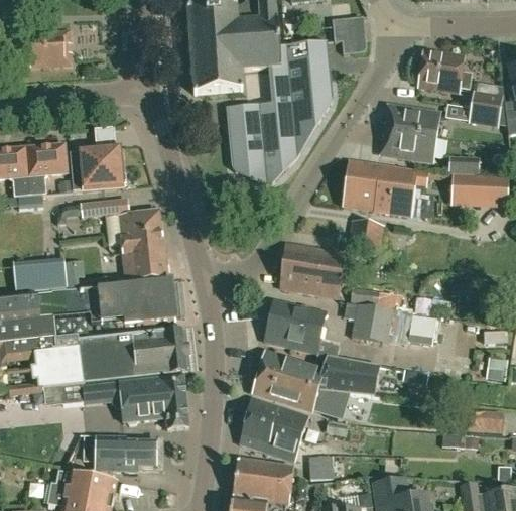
[(276,17),(274,0),(244,0),(241,3),(237,4),(237,0),(187,4),(189,24),(185,24),(185,28),(189,27),(190,45),(187,46),(187,48),(190,48),(191,67),(188,67),(188,70),(192,70),(194,91),(242,88),(240,68),(267,66),(270,101),(226,106),(226,107),(231,107),(233,116),(227,116),(231,164),(232,166),(232,167),(233,168),(235,170),(243,169),(260,182),(263,184),(270,184),(274,179),(298,154),(315,121),(317,123),(332,101),(333,97),(333,92),(328,39),(278,44),(277,17),(276,17)]
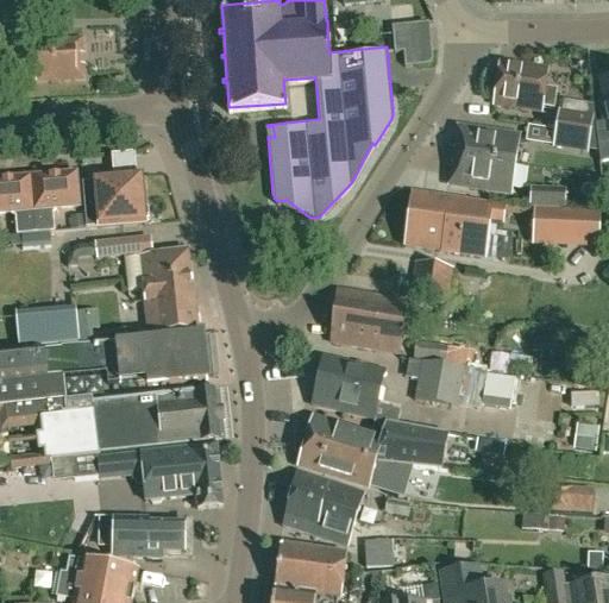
[(394,48),(403,48),(405,62),(427,61),(429,58),(431,57),(432,55),(428,18),(391,22),(394,48)]
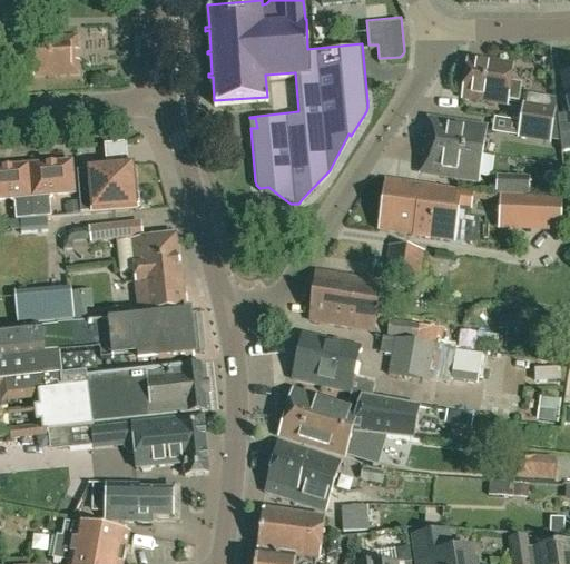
[(33,71),(79,69),(77,30),(32,32),(33,71)]
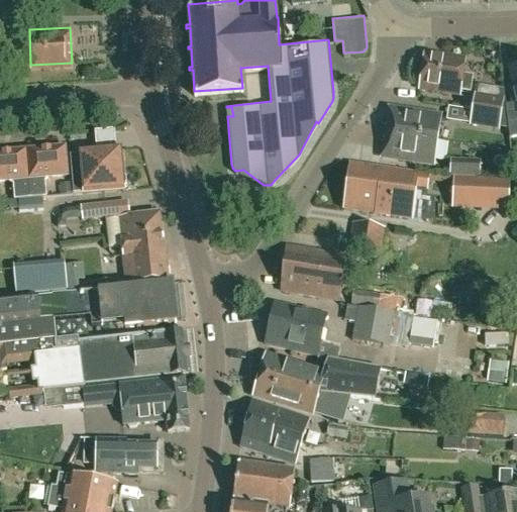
[(470,87),(473,72),(461,70),(463,55),(424,48),(419,84),(458,90),(459,86),(470,87)]
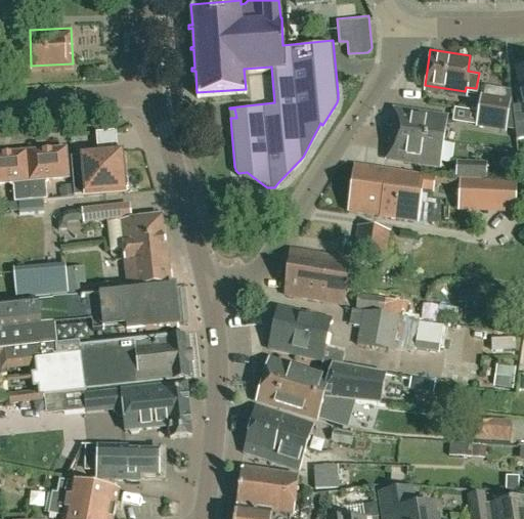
[(507,111),(509,95),(480,90),(478,106),(507,111)]
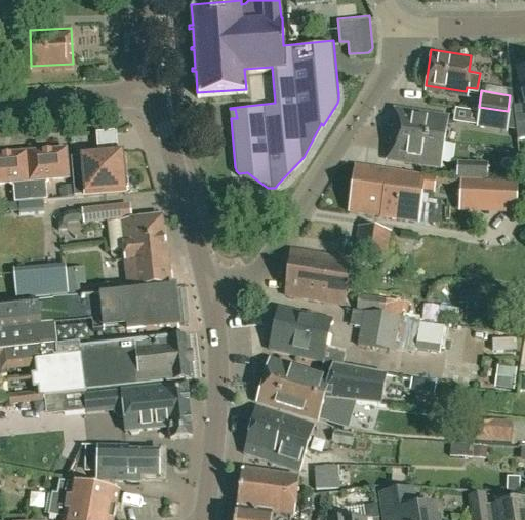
[(443,137),(446,113),(394,106),(390,129),(443,137)]
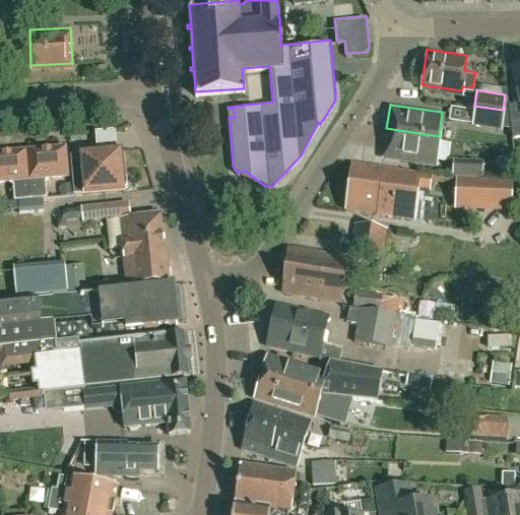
[(500,124),(503,110),(474,106),(472,120),(500,124)]
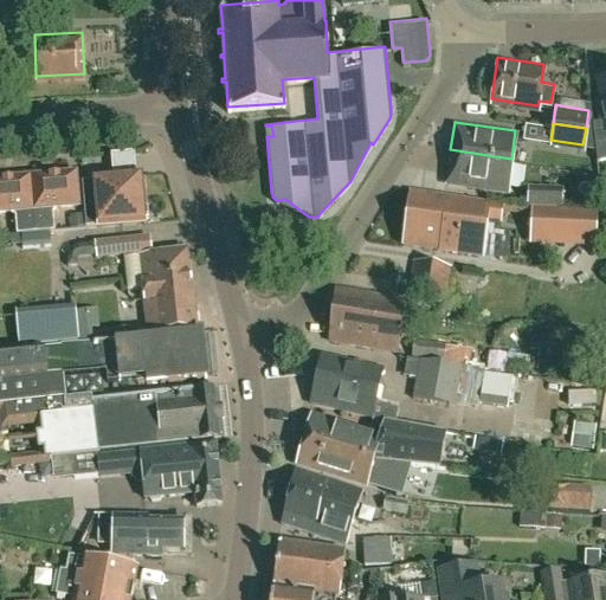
[(594,129),(586,128),(582,144),(595,147),(594,129)]
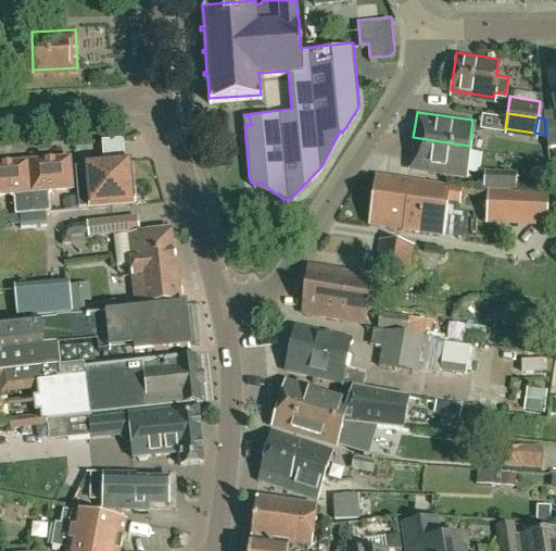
[(466,172),(469,146),(413,137),(409,163),(466,172)]
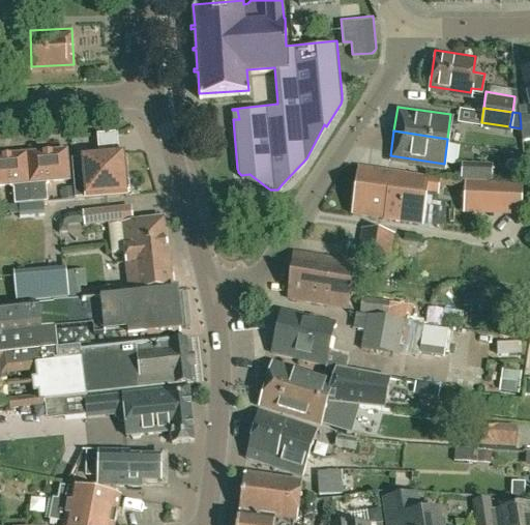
[(75,193),(126,188),(123,149),(115,149),(114,141),(99,142),(100,150),(82,152),(83,158),(72,158),(72,170),(75,193)]
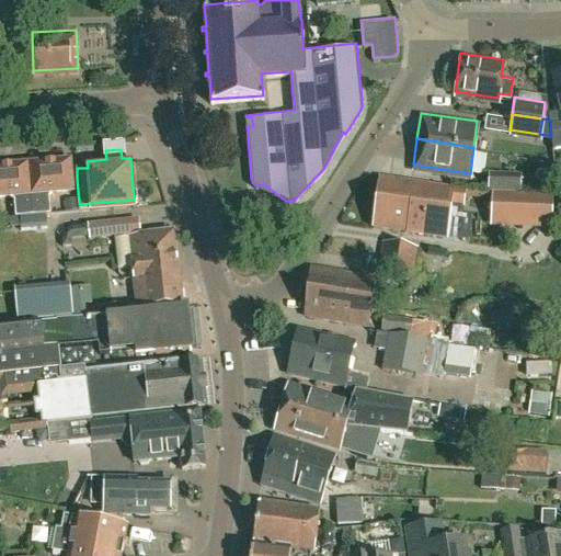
[(45,210),(50,208),(49,191),(53,186),(72,185),(70,155),(27,158),(33,210),(45,210)]
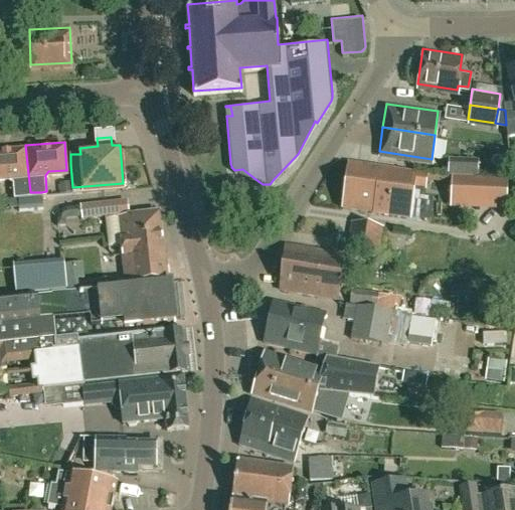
[(30,192),(25,145),(0,146),(0,174),(8,174),(13,178),(14,194),(17,193),(30,192)]
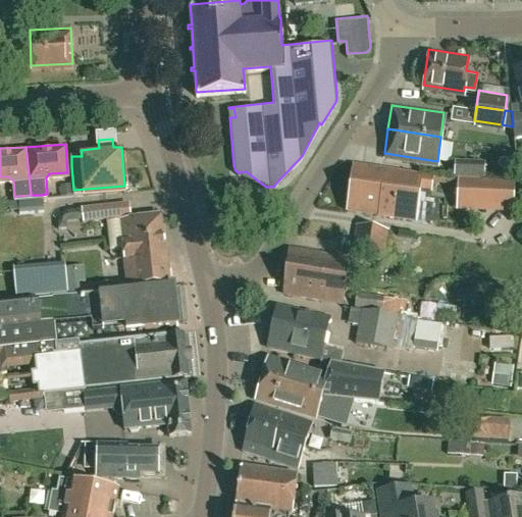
[(482,172),(483,158),(455,156),(454,171),(482,172)]
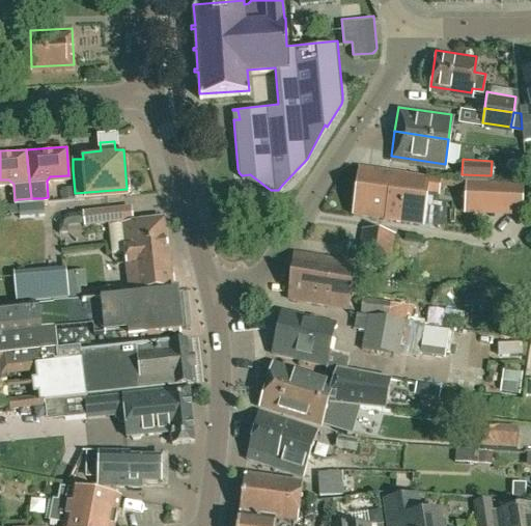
[(438,195),(441,175),(424,172),(424,171),(389,167),(359,163),(356,187),(421,195),(422,192),(438,195)]
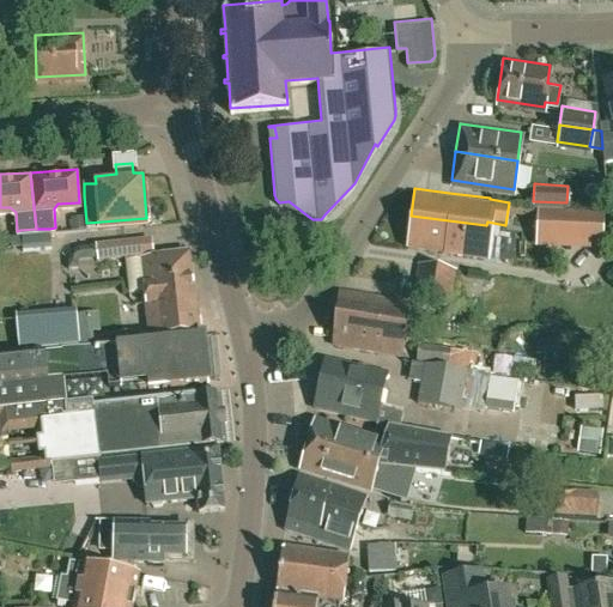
[(587,244),(588,207),(570,206),(568,244),(587,244)]
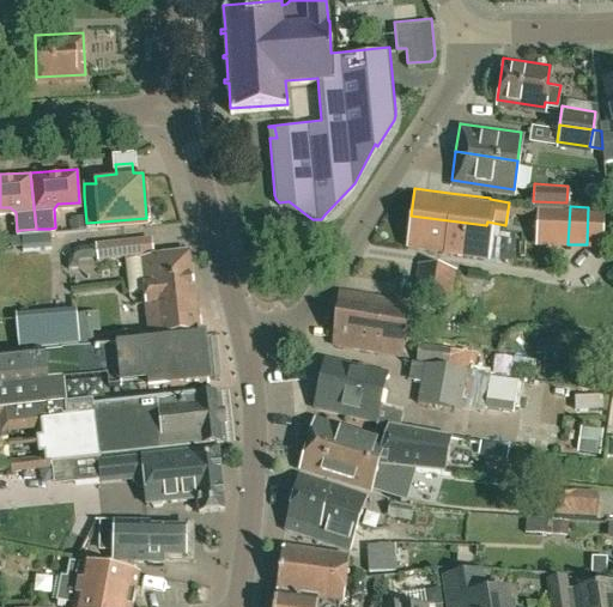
[(84,213),(72,213),(72,226),(85,225),(84,213)]
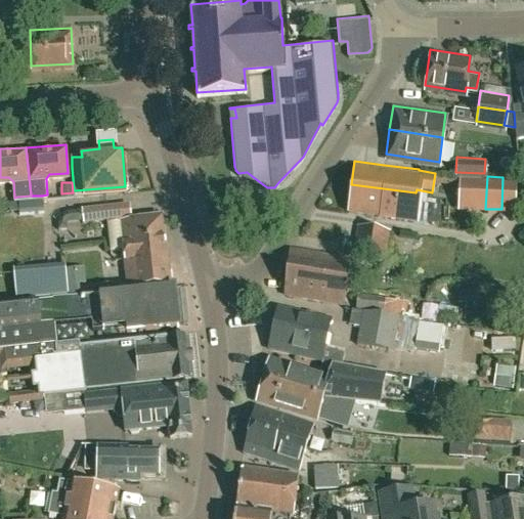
[(412,216),(416,192),(351,184),(348,208),(412,216)]
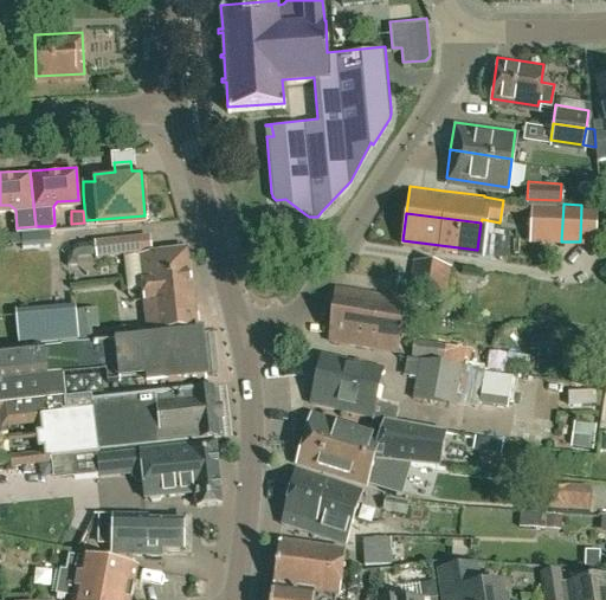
[(50,243),(49,226),(36,226),(20,227),(21,244),(50,243)]
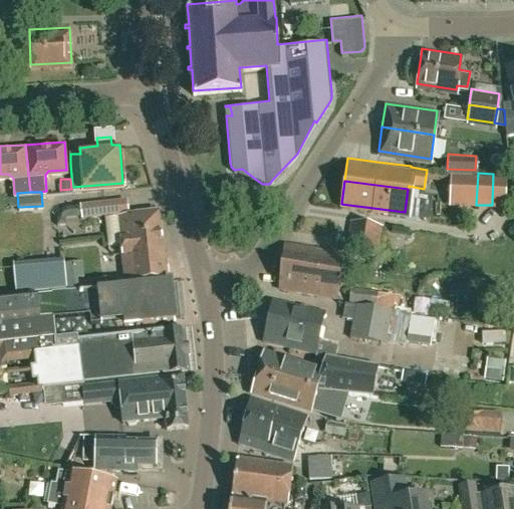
[(129,211),(126,195),(102,197),(79,200),(80,203),(81,215),(104,212),(104,214),(107,241),(120,240),(122,250),(164,245),(159,208),(129,211)]
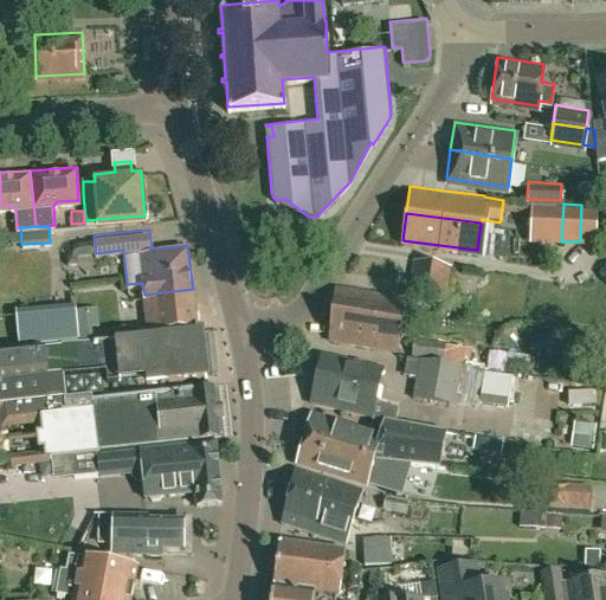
[(78,260),(78,255),(96,253),(95,239),(76,242),(75,242),(73,243),(72,243),(72,244),(71,244),(70,245),(69,246),(69,247),(68,249),(68,250),(68,251),(66,252),(66,253),(66,255),(66,256),(66,257),(68,262),(78,260)]
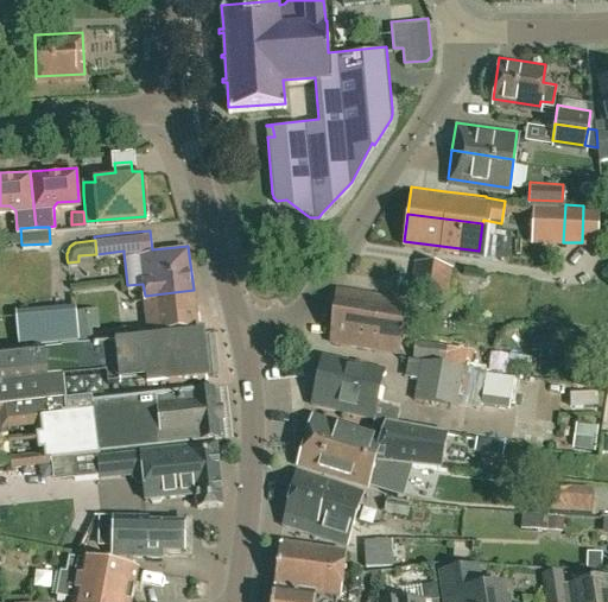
[(445,293),(450,261),(415,257),(410,289),(445,293)]
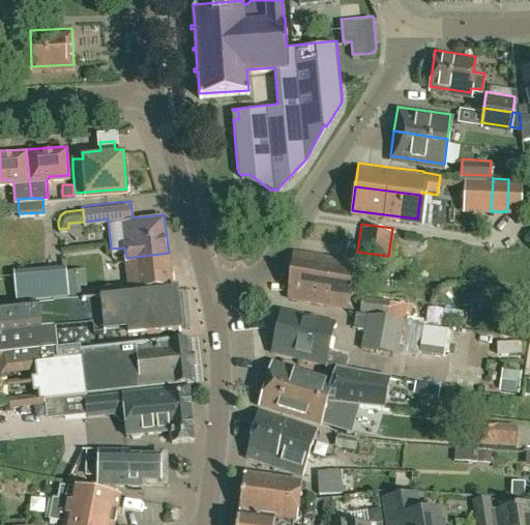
[(353,256),(296,248),(289,295),(346,302),(353,256)]
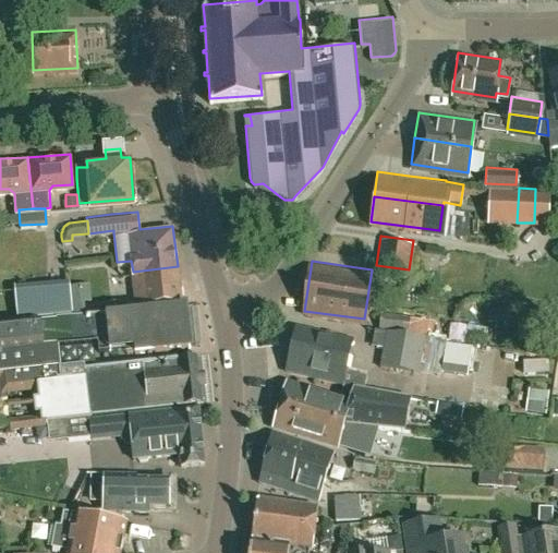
[(136,302),(181,297),(178,266),(133,272),(136,302)]
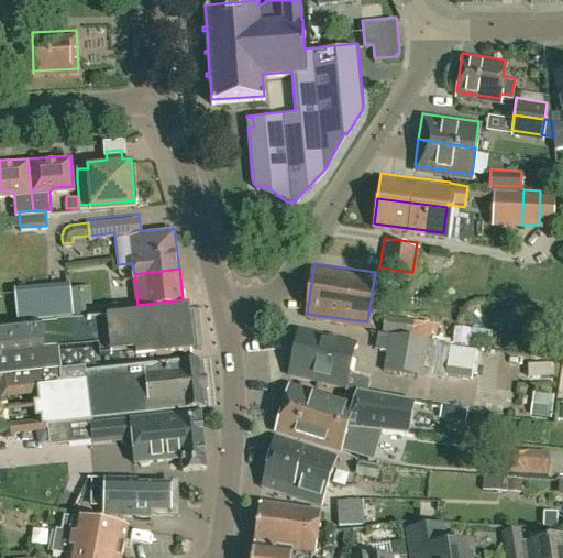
[(191,347),(187,304),(74,315),(18,321),(0,323),(0,372),(61,367),(57,342),(100,338),(101,349),(128,346),(128,352),(136,351),(136,353),(191,347)]
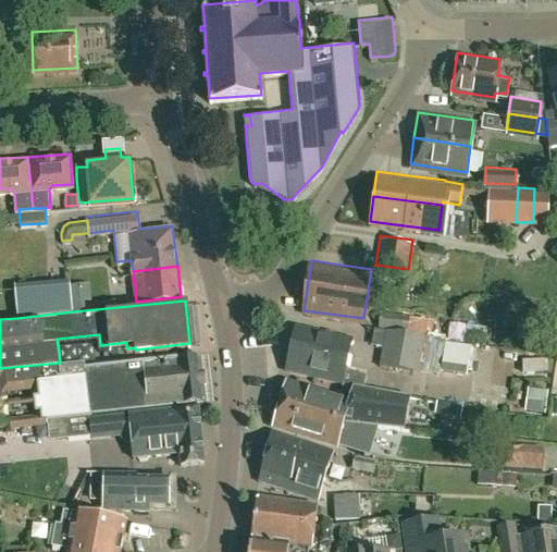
[(413,330),(415,317),(408,316),(408,313),(380,308),(378,323),(413,330)]
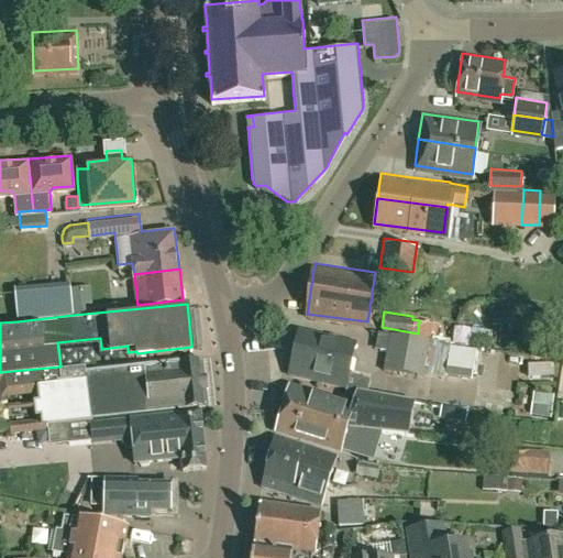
[(477,337),(495,345),(499,331),(482,325),(477,337)]
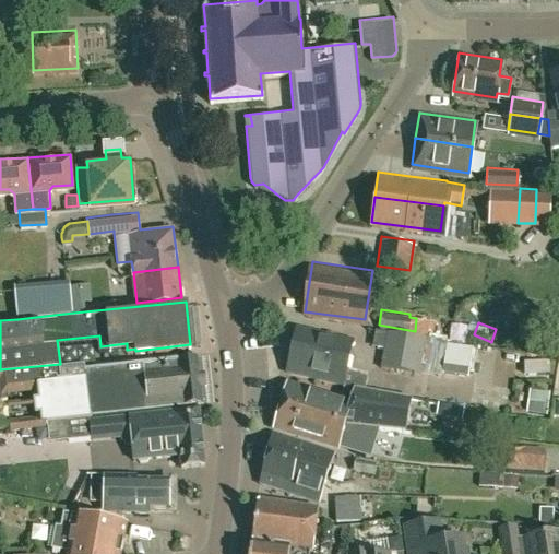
[(364,386),(367,372),(346,366),(353,336),(298,323),(287,367),(354,382),(364,386)]
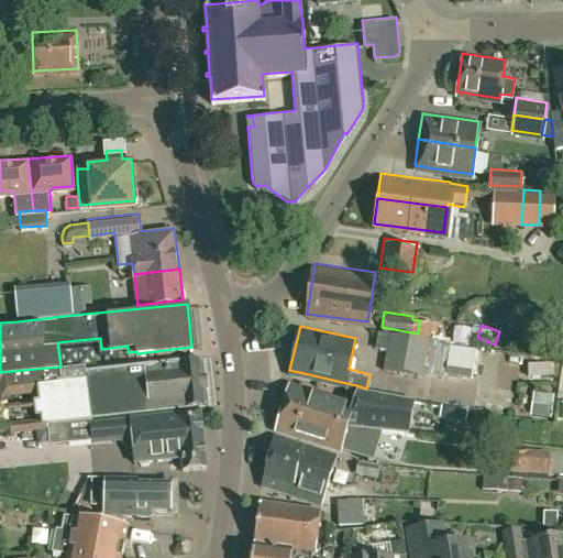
[(386,346),(389,330),(377,328),(375,343),(386,346)]
